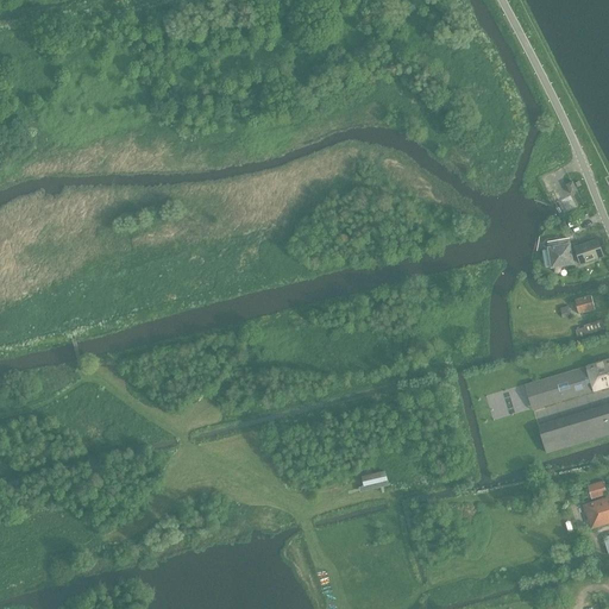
[(572,182),(566,186),(571,194),(577,192),(572,182)]
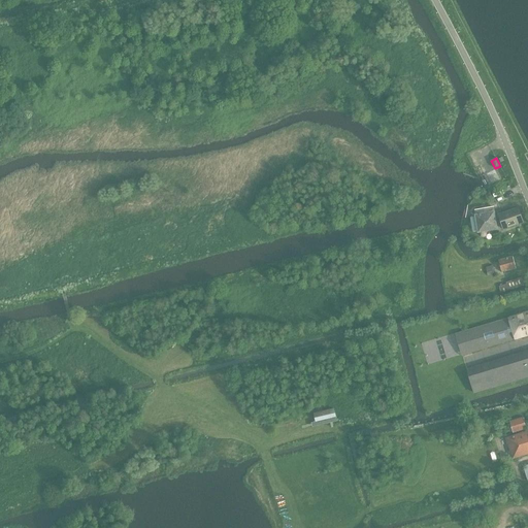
[(476,216),(475,216),(475,217),(471,218),(473,226),(474,232),(479,231),(479,233),(497,230),(496,222),(494,213),(493,207),(475,210),(476,216)]
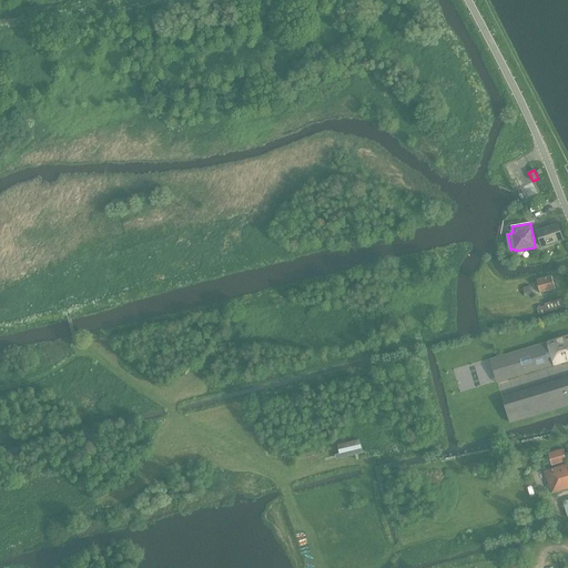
[(557,224),(537,232),(541,246),(563,240),(557,224)]
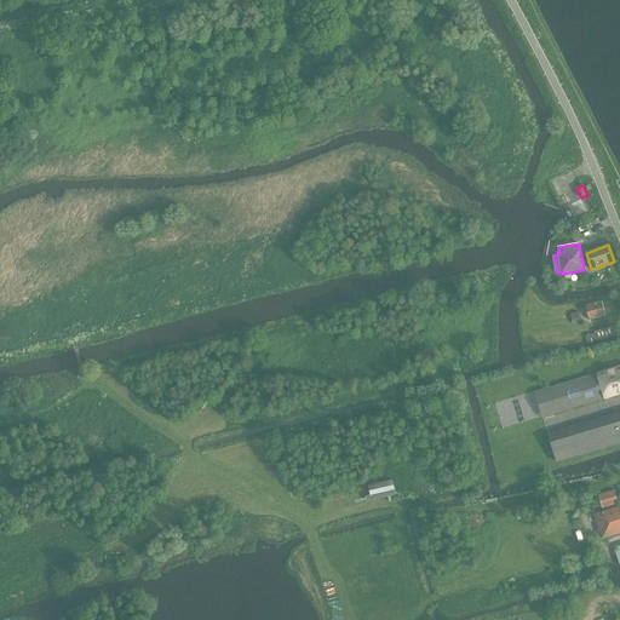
[(587,311),(585,313),(585,315),(587,314),(590,320),(606,316),(602,302),(585,306),(587,311)]
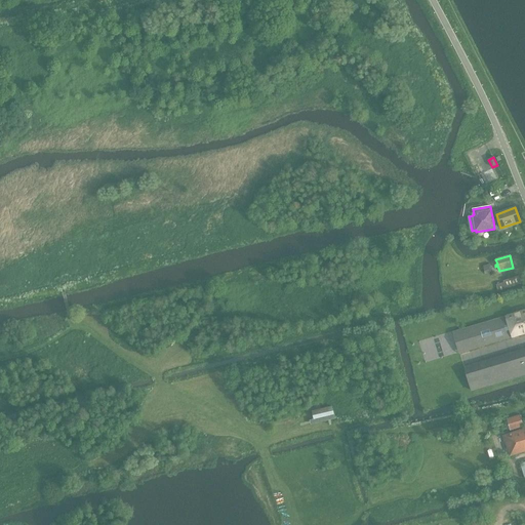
[(506,289),(521,284),(519,276),(503,281),(503,283),(495,285),(497,291),(506,289)]
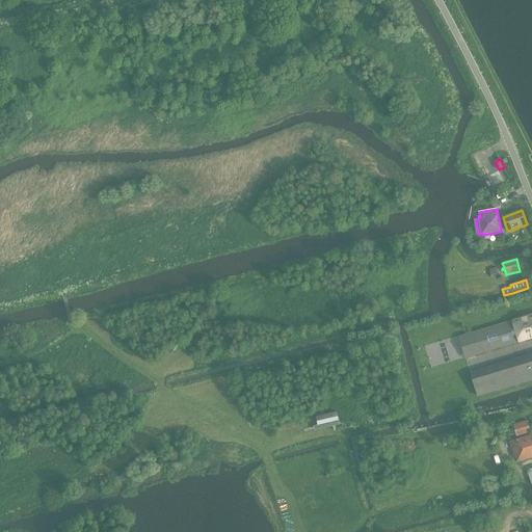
[(473,354),(472,355),(520,341),(531,337),(531,315),(513,321),(466,336),(466,337),(468,336),(473,354)]
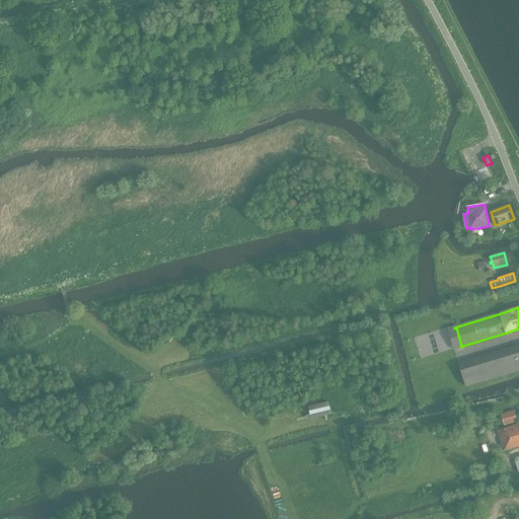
[(518,346),(460,364),(467,386),(518,370),(518,346)]
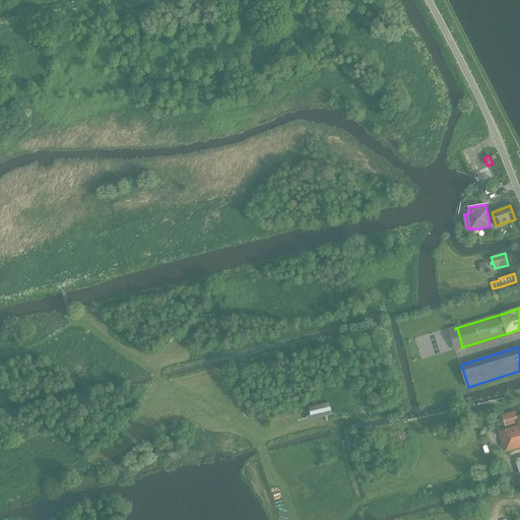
[(329,402),(309,407),(311,415),(331,410),(329,402)]
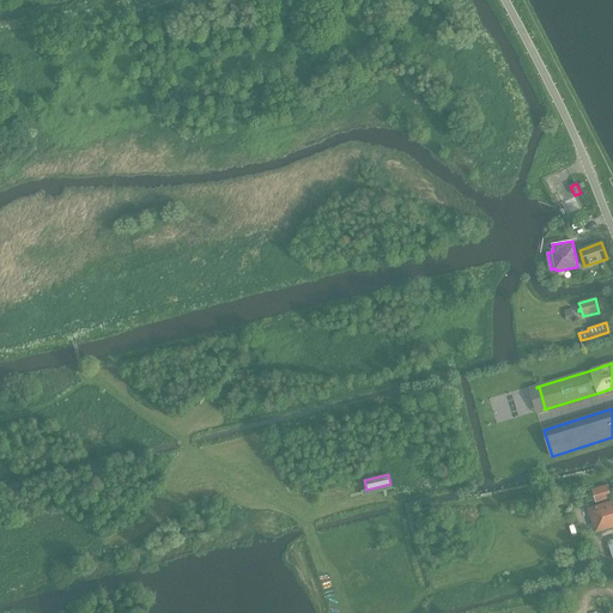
[(607,486),(592,490),(596,503),(611,498),(607,486)]
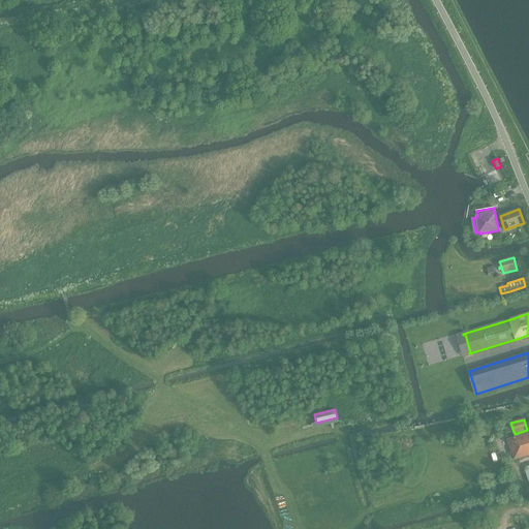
[(528,432),(507,439),(514,460),(528,455),(528,432)]
